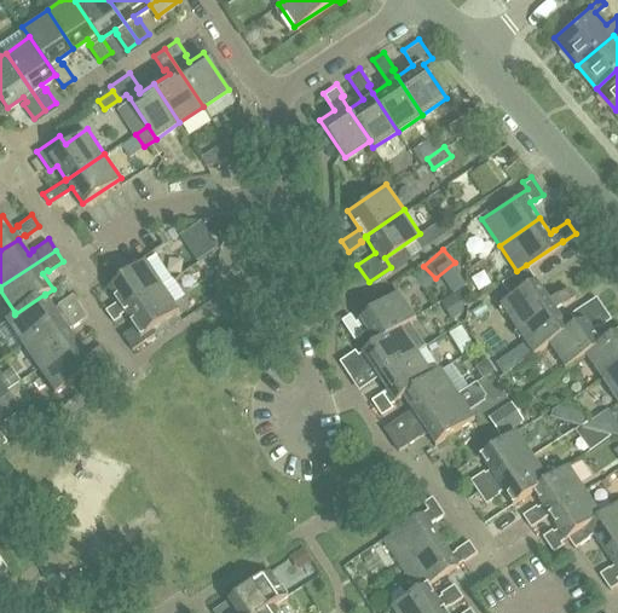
[(123,310),(163,283),(145,258),(107,284),(116,300),(105,307),(113,321),(120,314),(119,313),(123,310)]
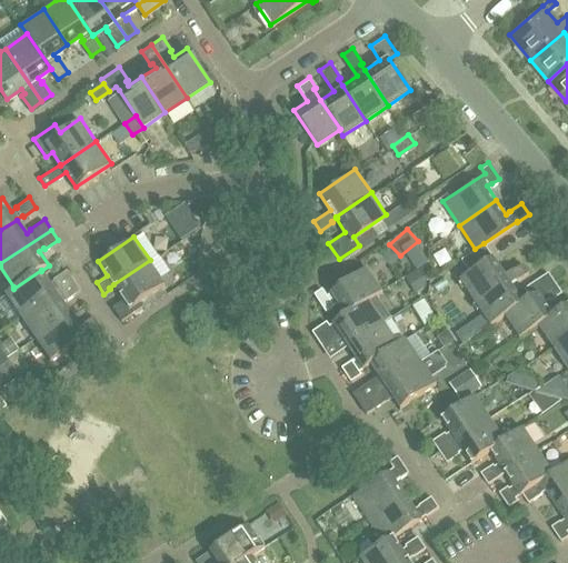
[(470,269),(459,277),(475,300),(507,278),(504,273),(492,257),(494,255),(492,254),(491,255),(484,243),(475,249),(462,258),(470,269)]
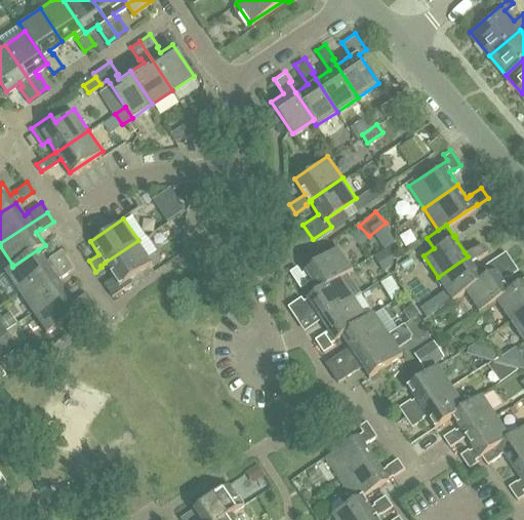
[(138,240),(105,263),(113,275),(103,281),(112,294),(132,281),(129,277),(153,262),(138,240)]
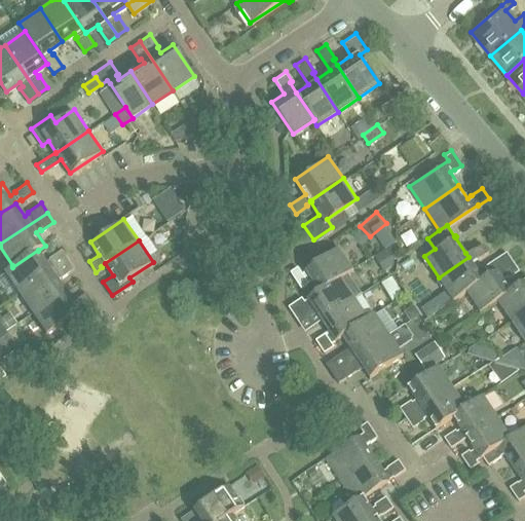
[(339,275),(340,277),(352,268),(337,247),(301,271),(297,264),(288,270),(300,288),(308,282),(307,280),(310,277),(319,289),(339,275)]
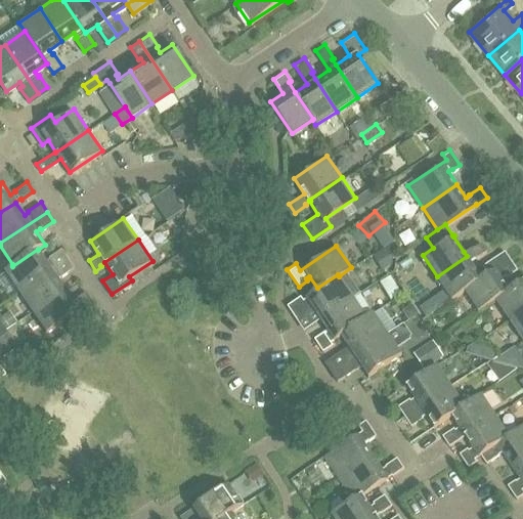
[(12,266),(12,264),(5,269),(19,290),(68,257),(61,248),(48,257),(49,258),(46,260),(38,250),(38,249),(12,266)]
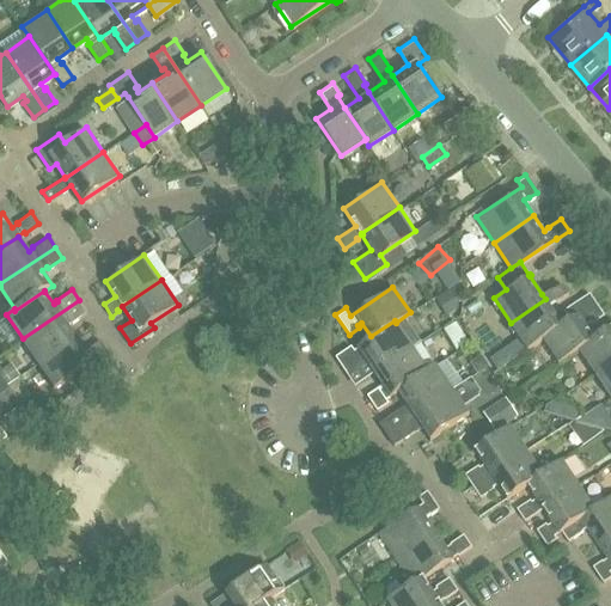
[(562,324),(543,337),(558,361),(579,347),(593,337),(592,336),(584,323),(588,319),(590,322),(604,312),(588,289),(563,307),(569,317),(561,323),(562,324)]
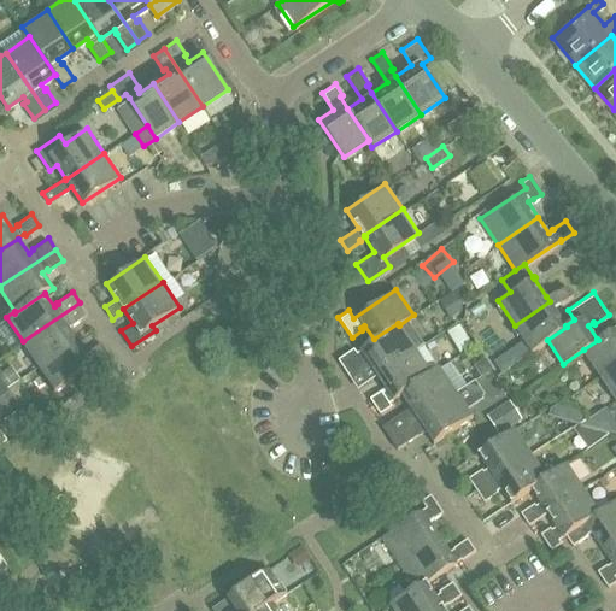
[(550,301),(515,325),(531,350),(547,340),(567,327),(565,325),(553,306),(550,301)]
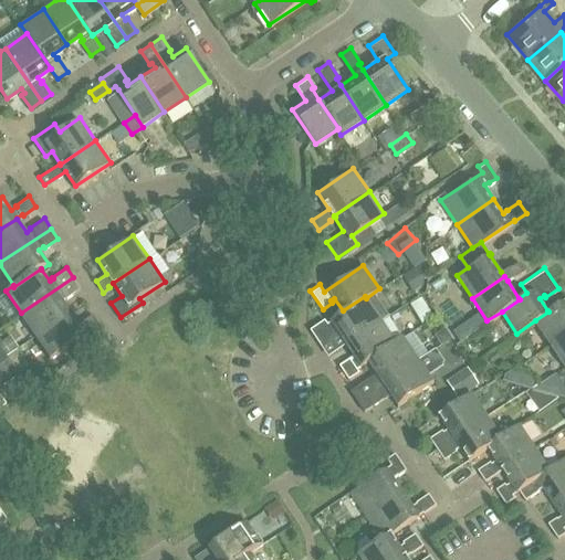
[(81,288),(73,277),(21,313),(35,335),(70,312),(61,299),(65,296),(66,297),(81,288)]
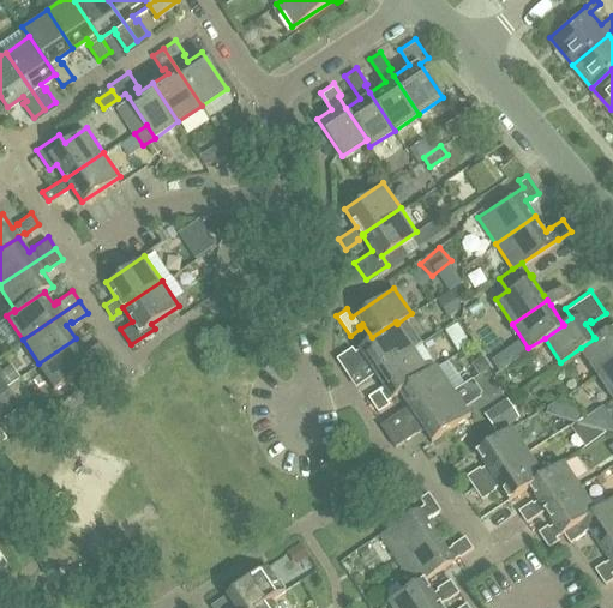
[(466,317),(451,325),(464,345),(478,337),(466,317)]
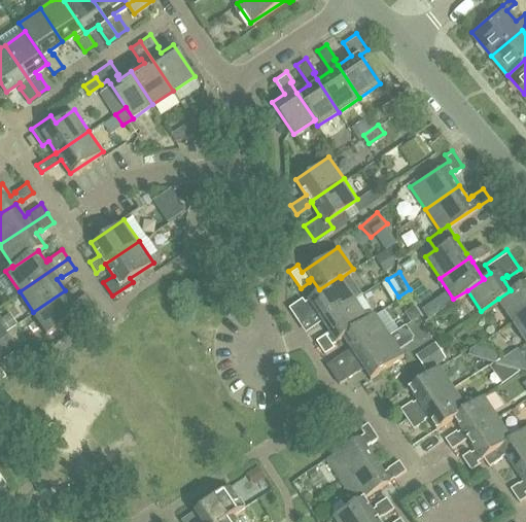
[(319,289),(303,301),(301,298),(291,304),(300,317),(310,310),(309,309),(313,306),(321,318),(353,297),(341,278),(340,276),(319,289)]
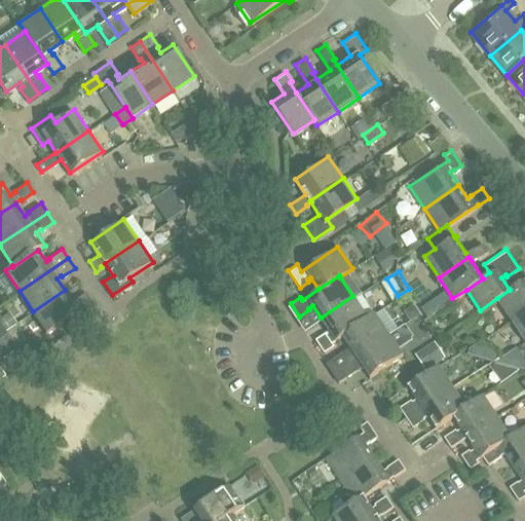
[(510,290),(497,298),(510,318),(524,307),(524,277),(509,289),(510,290)]
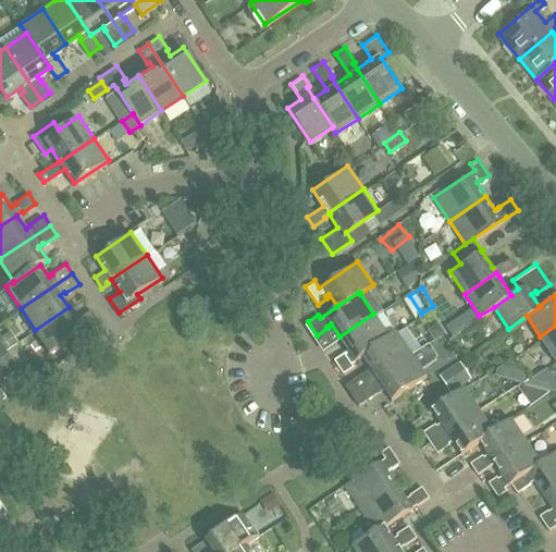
[(77,321),(69,307),(35,330),(50,353),(88,328),(90,331),(100,324),(90,310),(82,317),(83,318),(77,321)]
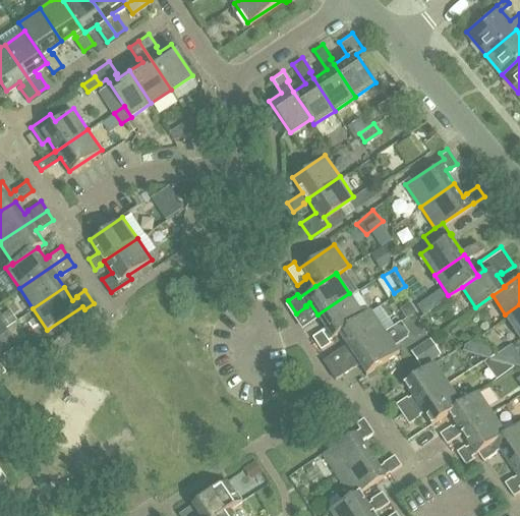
[(349,293),(318,314),(326,327),(322,330),(321,329),(311,335),(320,347),(329,341),(327,338),(331,335),(332,336),(338,332),(338,331),(363,313),(362,312),(349,293)]
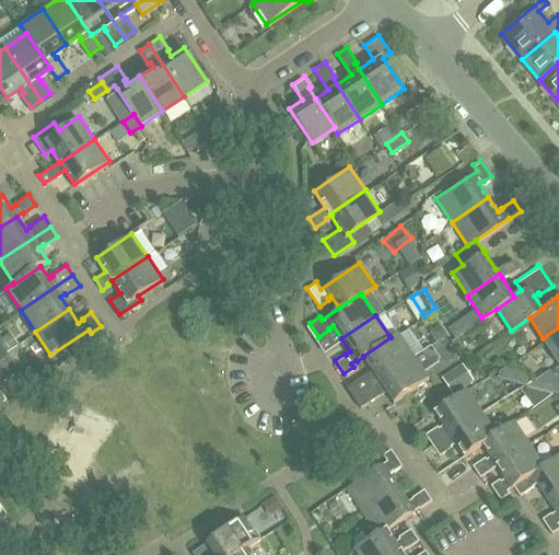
[(558,327),(543,338),(558,361),(558,360),(558,327)]
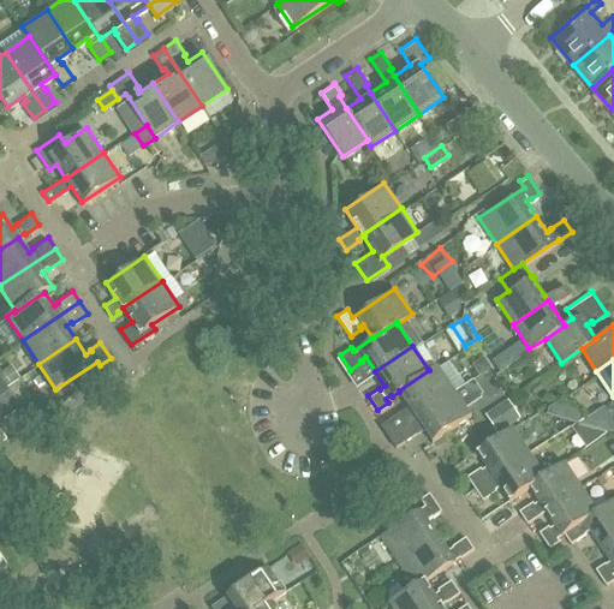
[(399,390),(399,392),(409,405),(380,424),(387,435),(454,389),(436,363),(428,369),(429,370),(399,390)]
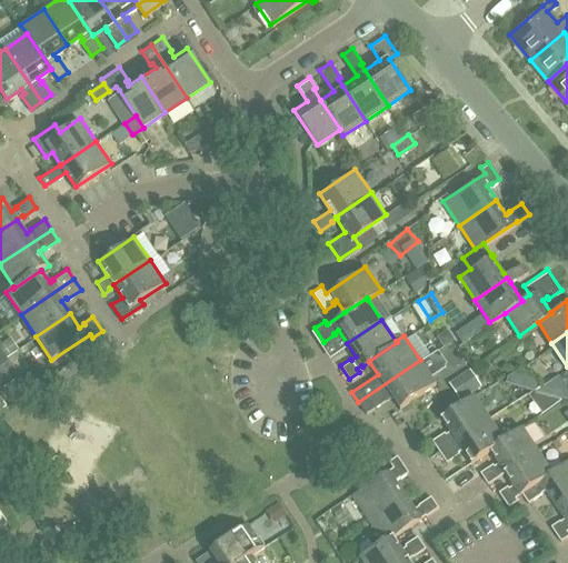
[(420,360),(358,402),(366,412),(391,394),(399,406),(435,382),(428,371),(441,362),(434,350),(420,360)]
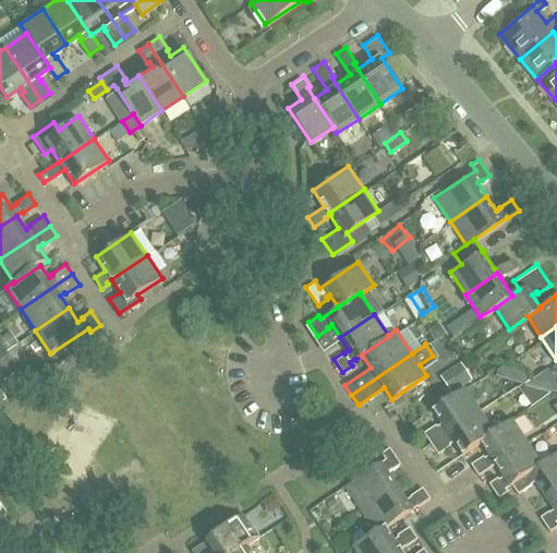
[(0,382),(13,373),(20,383),(32,375),(23,362),(15,368),(0,345),(0,382)]
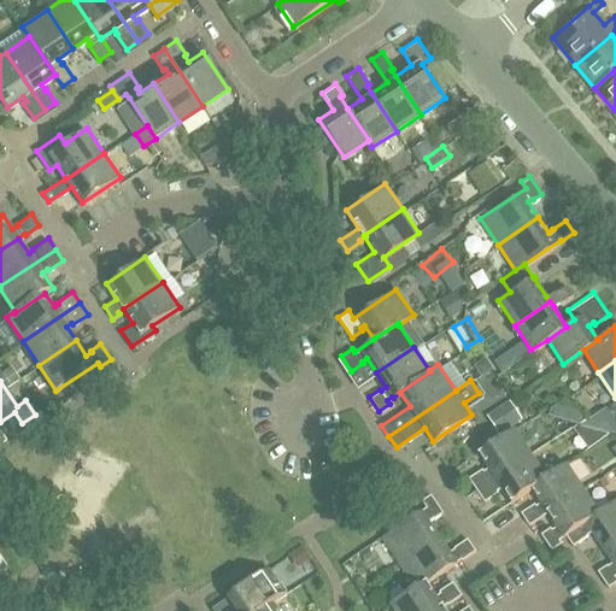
[(510,400),(498,406),(506,423),(518,417),(510,400)]
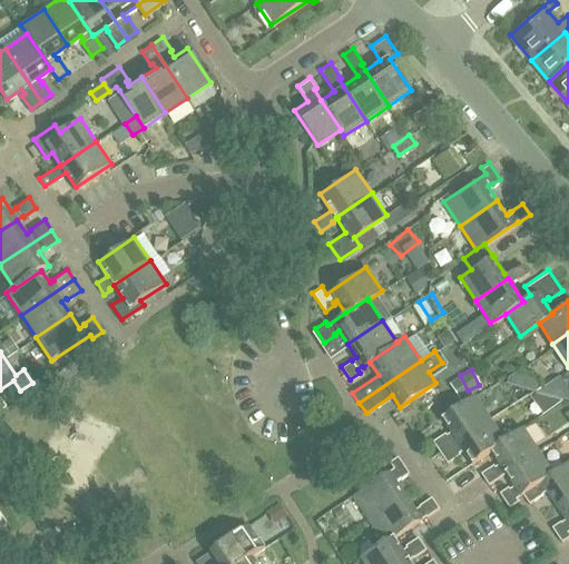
[(439,449),(489,416),(473,394),(441,416),(450,428),(445,432),(444,431),(431,438),(439,449)]
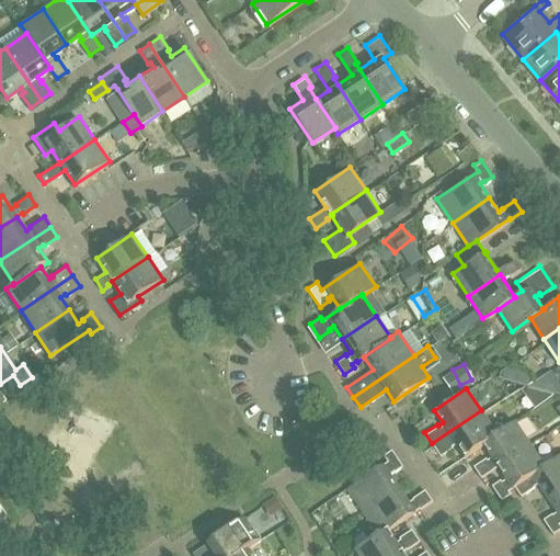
[(495,432),(481,410),(432,443),(440,454),(452,445),(450,444),(455,441),(464,454),(482,442),(495,432)]
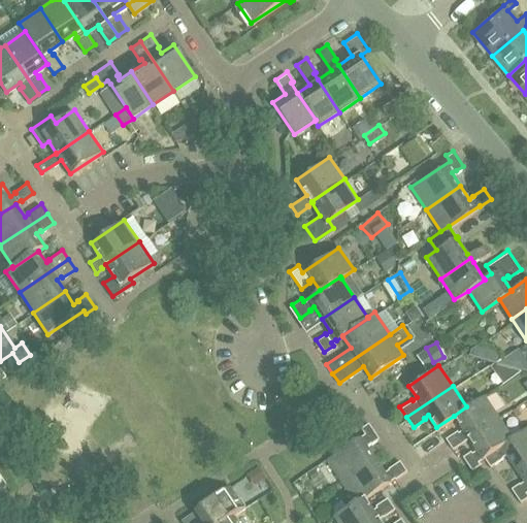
[(466,406),(454,416),(462,428),(458,431),(456,428),(445,436),(452,448),(468,436),(467,435),(497,416),(484,395),(466,406)]
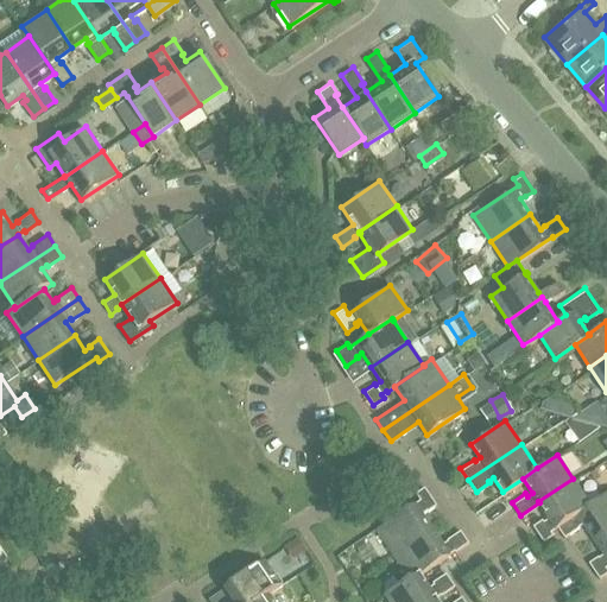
[(538,501),(539,502),(548,517),(543,519),(542,517),(532,524),(543,539),(552,533),(550,530),(557,525),(556,525),(589,502),(573,479),(538,501)]
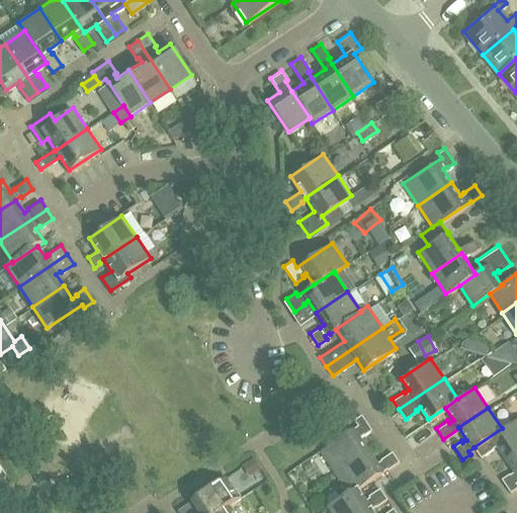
[(332,471),(365,447),(357,435),(362,432),(363,434),(371,428),(360,413),(353,418),(356,423),(318,449),(332,471)]
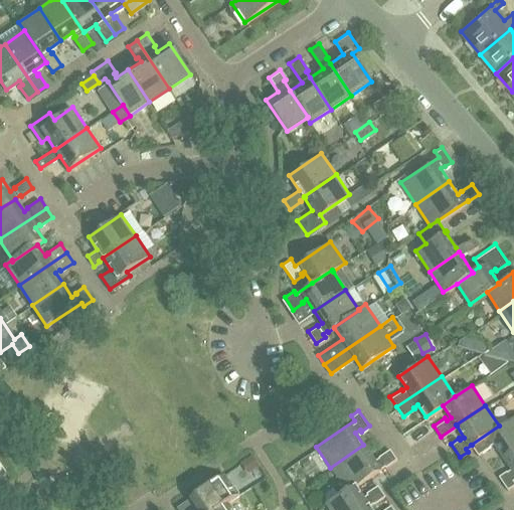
[(513,414),(499,426),(471,445),(472,445),(478,454),(490,446),(488,444),(493,441),(502,454),(513,446),(513,414)]
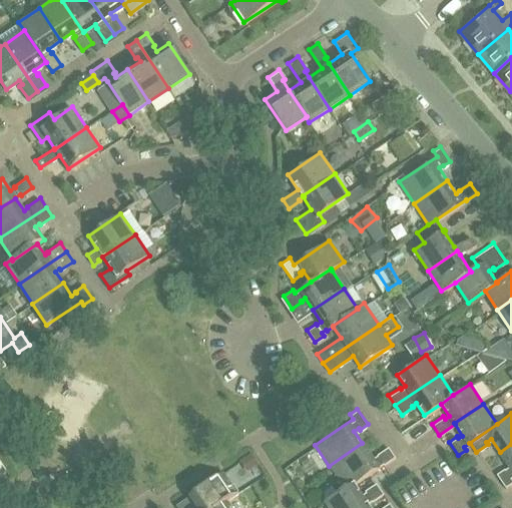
[(372,458),(362,443),(329,466),(343,486),(352,480),(353,482),(382,463),(383,464),(395,456),(388,445),(376,453),(377,455),(372,458)]
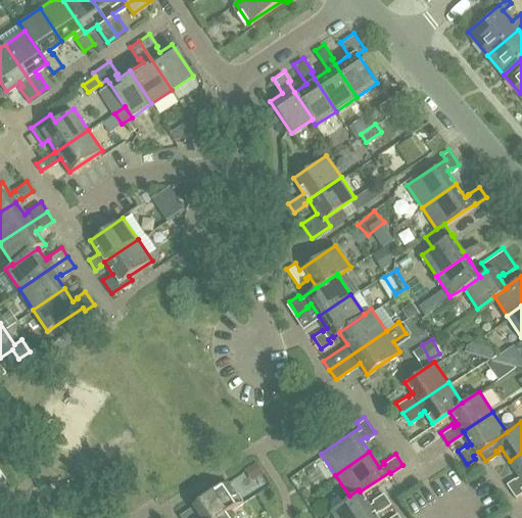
[(521,453),(510,461),(519,474),(514,477),(514,476),(506,482),(515,496),(521,489),(521,488),(520,486),(521,484),(521,453)]
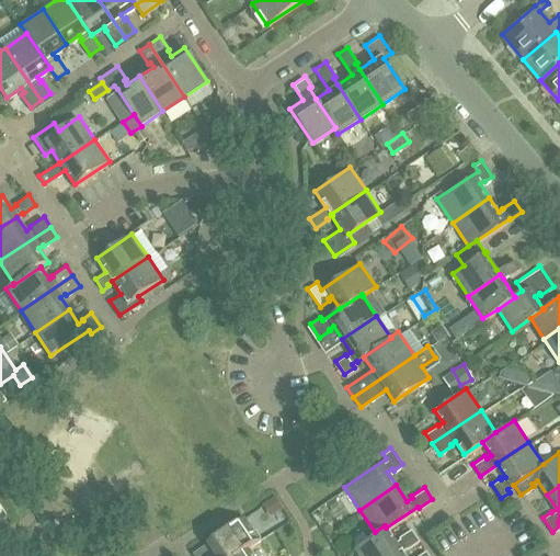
[(278,494),(258,513),(269,525),(290,506),(278,494)]
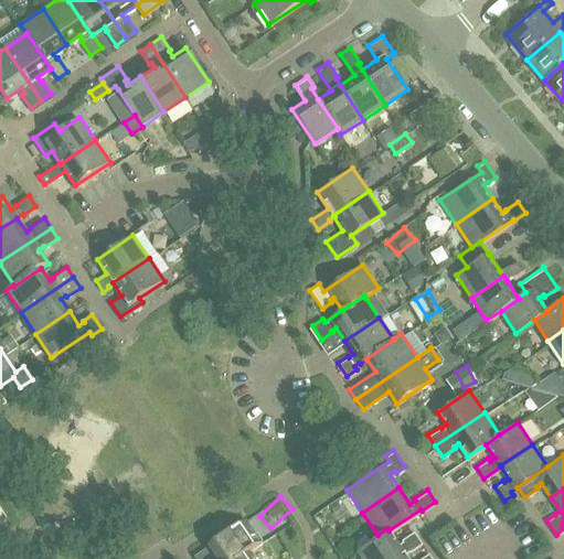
[(233,558),(248,549),(261,541),(245,518),(193,554),(195,558),(208,558),(215,555),(217,558),(233,558)]
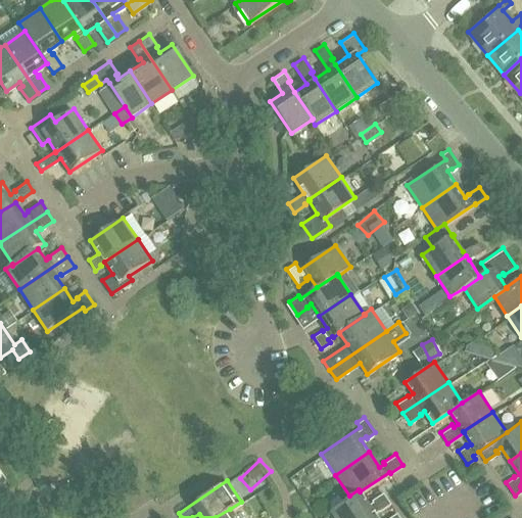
[(359,489),(349,496),(350,497),(330,511),(335,517),(365,517),(374,512),(378,509),(379,511),(391,503),(382,490),(371,499),(372,501),(368,504),(360,491),(359,489)]
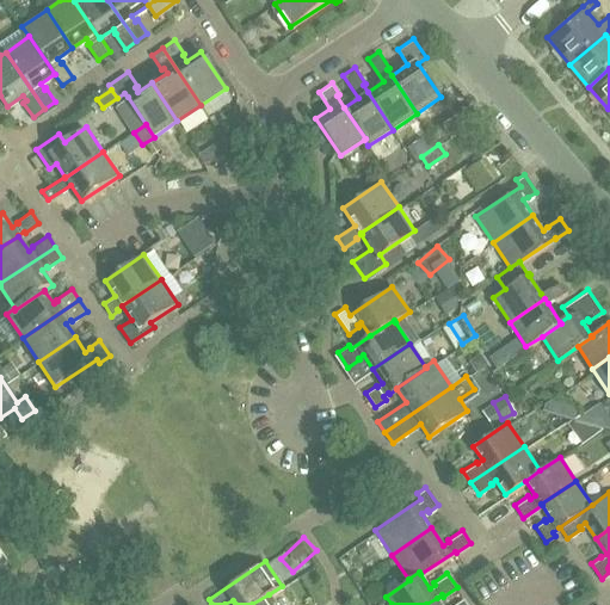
[(252,604),(276,604),(269,594),(252,604)]
